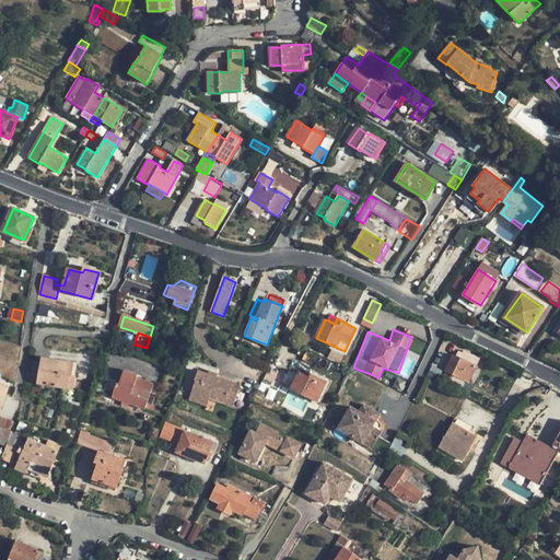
[(298,341),(306,346),(310,340),(312,336),(302,333),(298,341)]
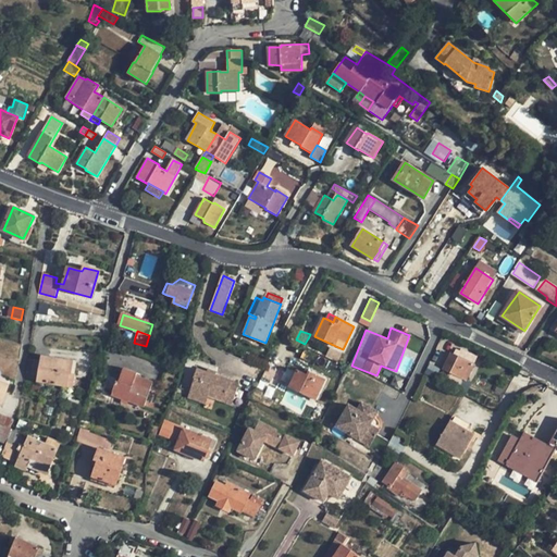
[(115,332),(114,337),(134,343),(135,337),(115,332)]
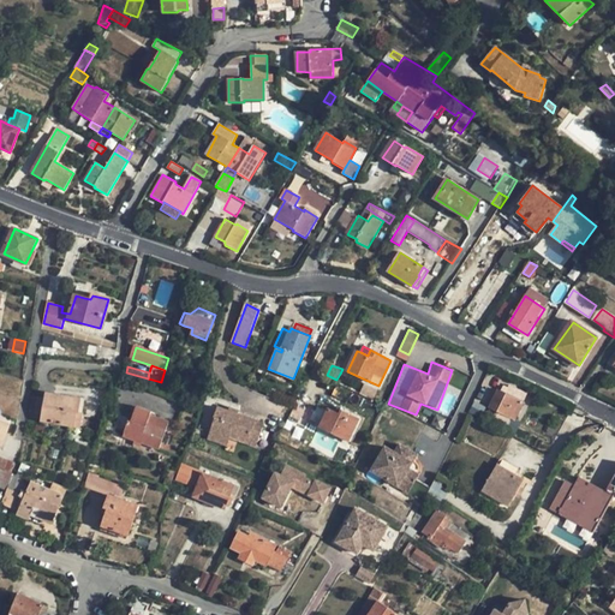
[(487,417),(494,419),(497,412),(512,418),(515,421),(527,396),(508,387),(506,393),(500,389),(487,417)]
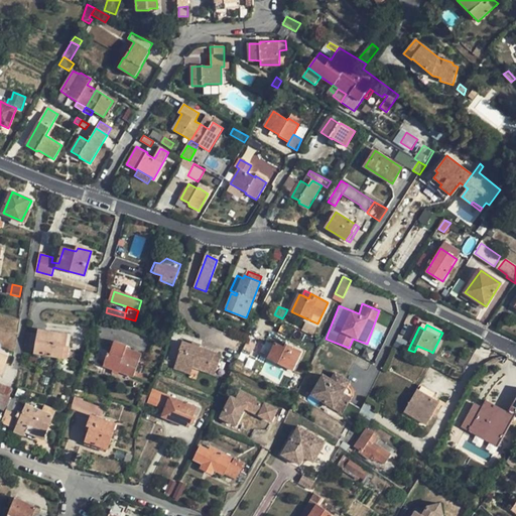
[(63,358),(66,346),(68,336),(40,331),(35,353),(63,358)]
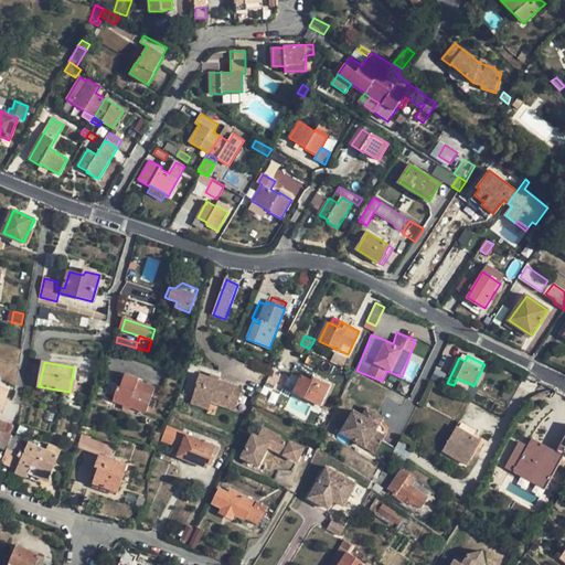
[(113,401),(130,407),(138,381),(139,379),(124,373),(113,401)]
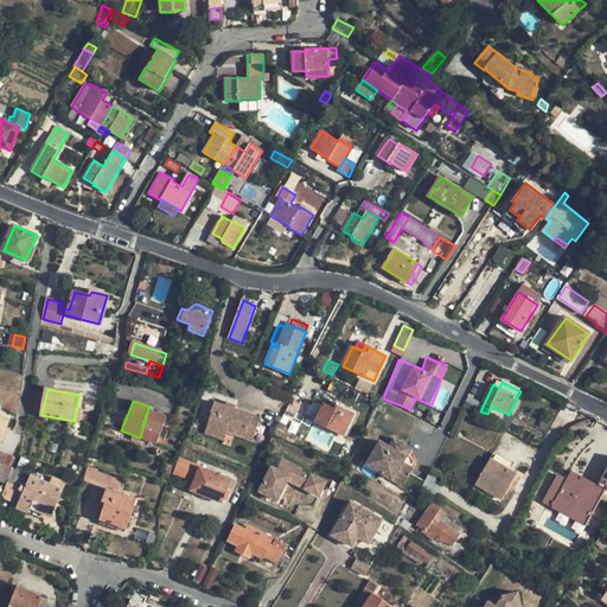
[(208,428),(228,435),(228,433),(230,429),(255,438),(261,422),(253,420),(254,416),(236,410),(227,407),(215,402),(211,411),(213,411),(208,428)]
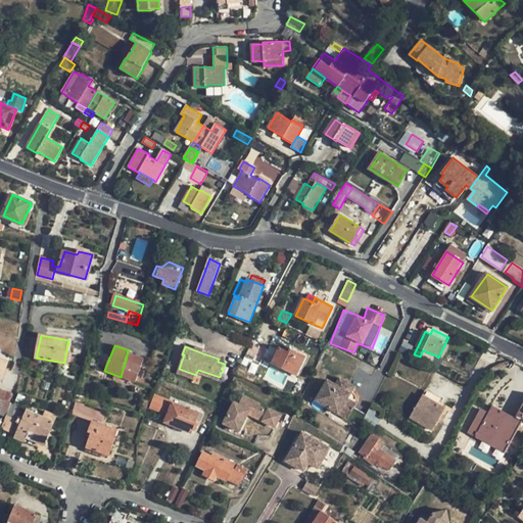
[(289,352),(280,348),(273,363),(297,375),(305,358),(291,349),(289,352)]
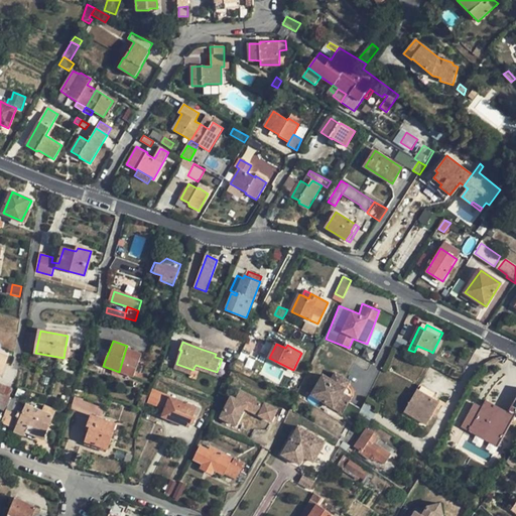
[(425,358),(429,351),(417,346),(414,352),(425,358)]
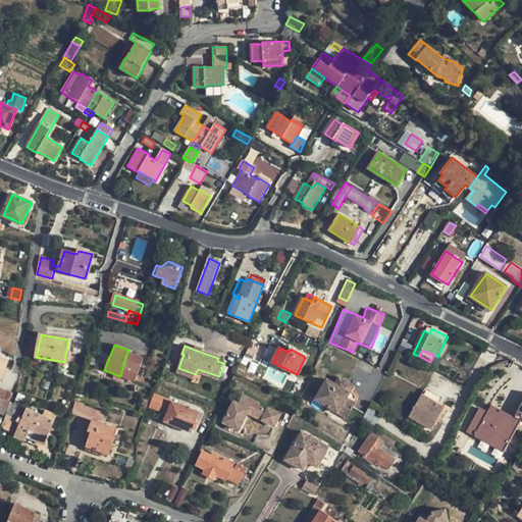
[(137,378),(141,368),(144,359),(127,352),(120,376),(143,384),(144,381),(143,381),(137,378)]
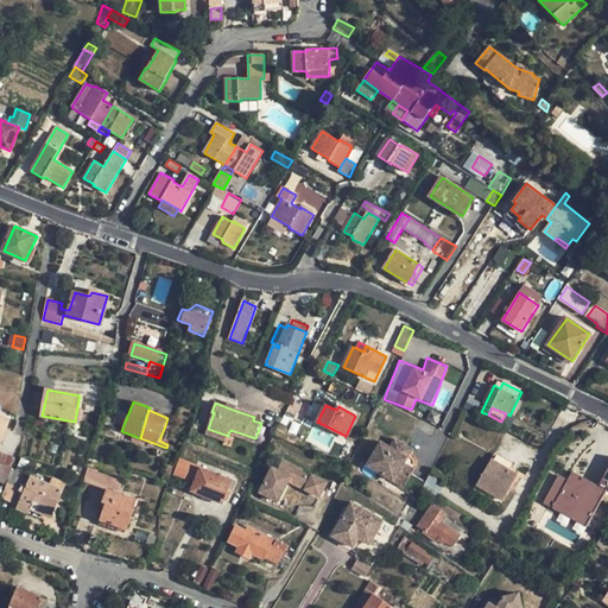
[(170,431),(164,429),(159,441),(166,444),(170,431)]
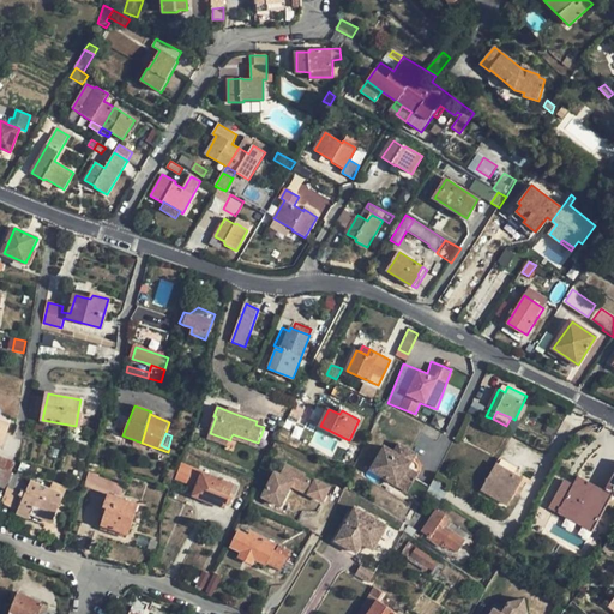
[(228,446),(230,440),(210,433),(208,439),(228,446)]
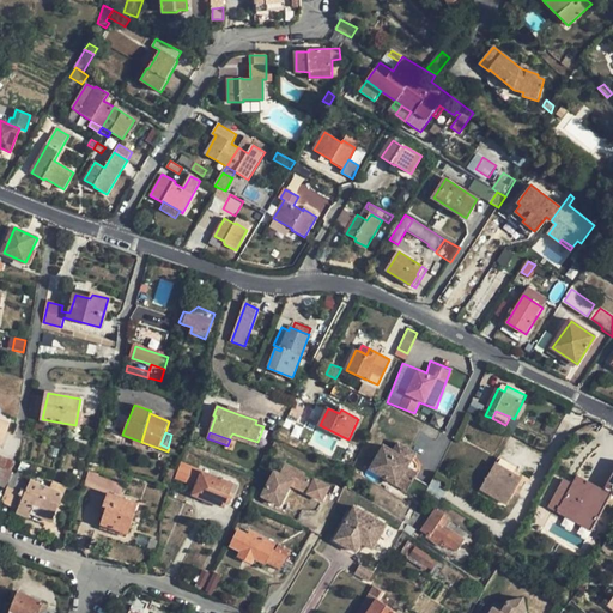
[(256,447),(258,442),(232,434),(230,437),(256,447)]
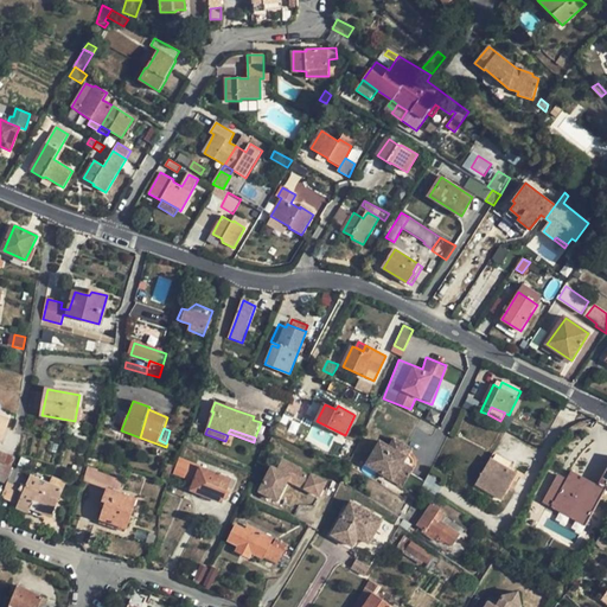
[(357,445),(337,436),(333,443),(353,453),(357,445)]
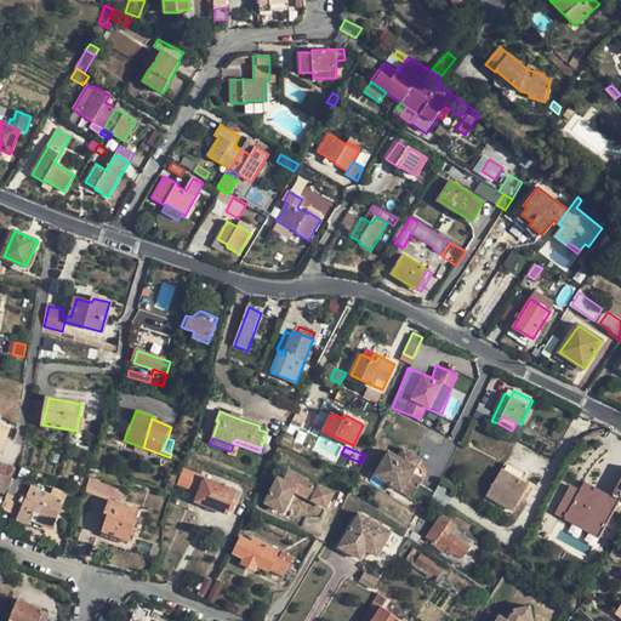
[(399,459),(416,468),(420,461),(403,451),(399,459)]
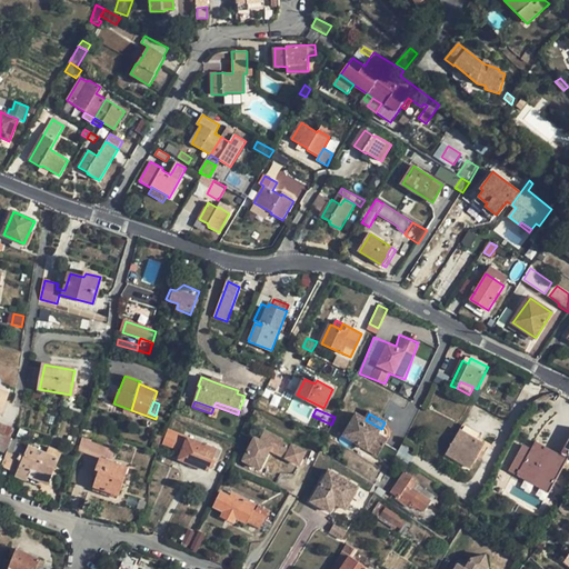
[(357,416),(345,437),(378,457),(383,447),(387,440),(378,435),(381,429),(366,420),(357,416)]
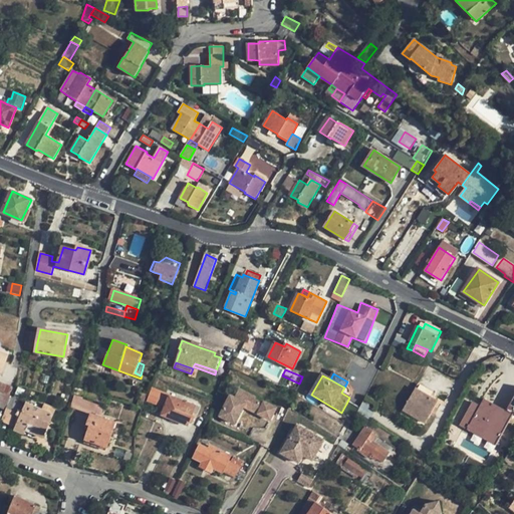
[(418,384),(416,389),(431,398),(433,394),(418,384)]
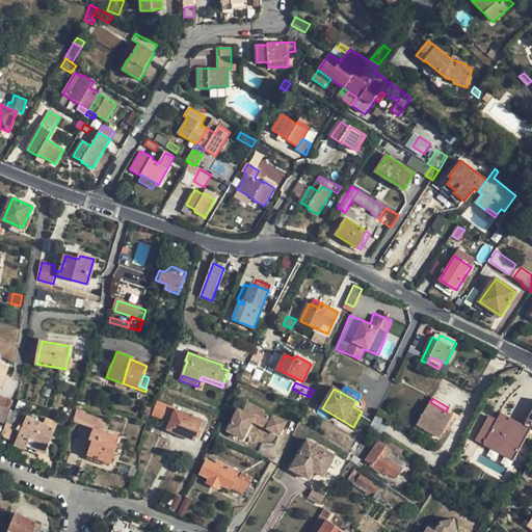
[(265,410),(248,402),(244,410),(240,408),(229,430),(240,435),(244,427),(248,429),(254,420),(255,417),(261,420),(264,413),(265,410)]
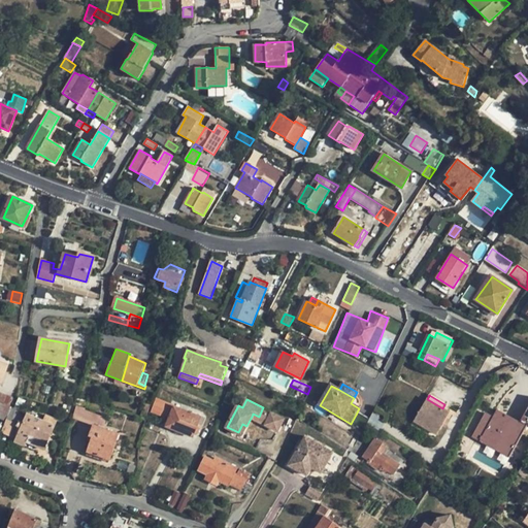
[(442,408),(427,399),(414,421),(436,435),(450,413),(442,408)]
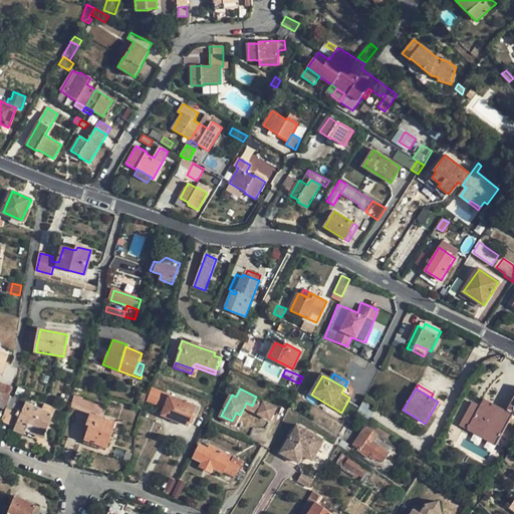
[(157,393),(153,391),(151,390),(148,397),(150,398),(158,401),(156,405),(163,408),(169,395),(158,391),(157,393)]
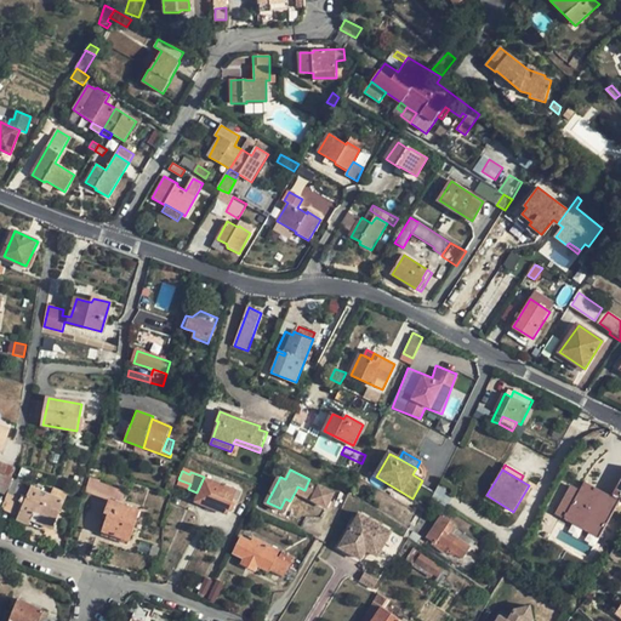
[(0,491),(7,495),(13,479),(5,476),(0,473),(0,491)]
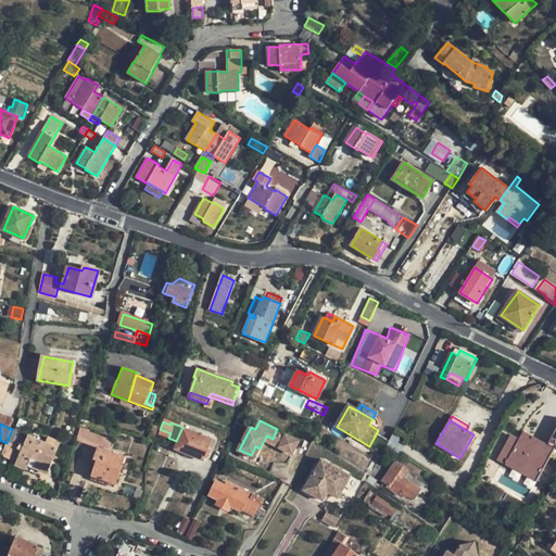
[(48,445),(12,429),(7,443),(16,447),(17,443),(25,446),(16,466),(26,469),(28,466),(46,474),(60,443),(48,438),(47,441),(50,442),(48,445)]
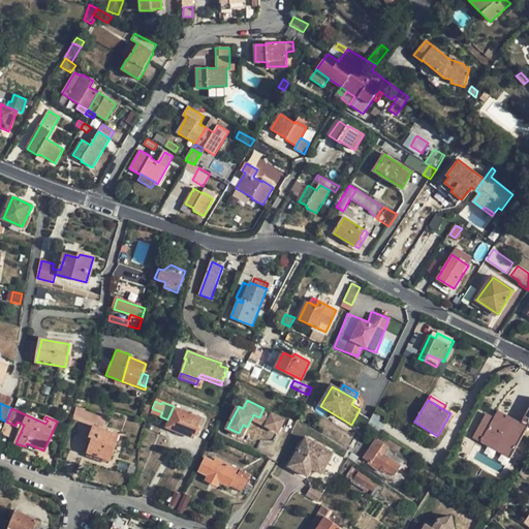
[(199,436),(204,426),(199,424),(201,418),(176,408),(168,428),(193,438),(195,435),(199,436)]
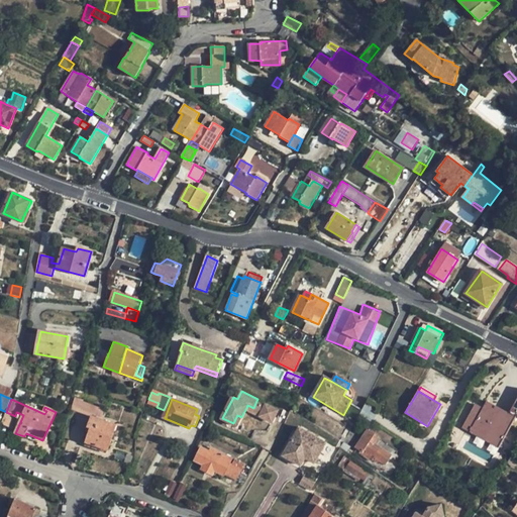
[(80,410),(93,415),(96,406),(83,401),(80,410)]
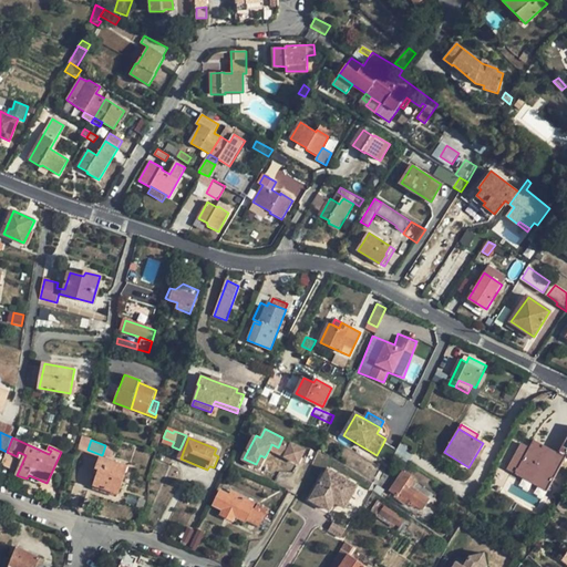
[(291,445),(281,440),(278,447),(271,444),(270,447),(286,455),(291,445)]
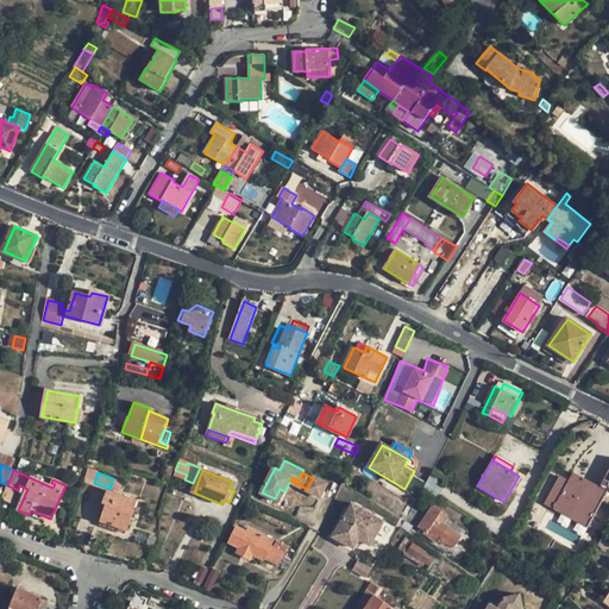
[(573,472),(570,479),(594,491),(597,485),(573,472)]
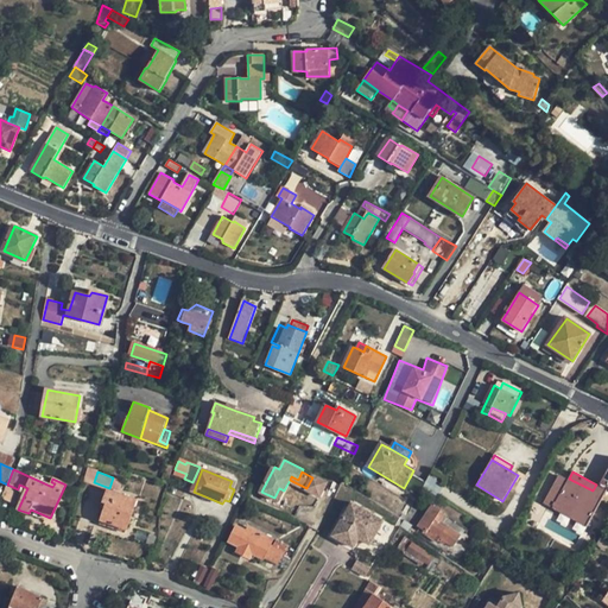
[(561,474),(557,480),(565,483),(569,479),(561,474)]
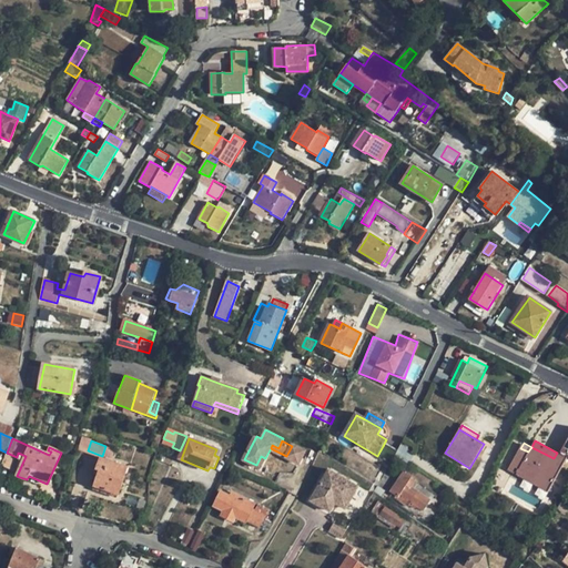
[(306,450),(293,444),(292,446),(286,456),(300,463),(306,450)]
